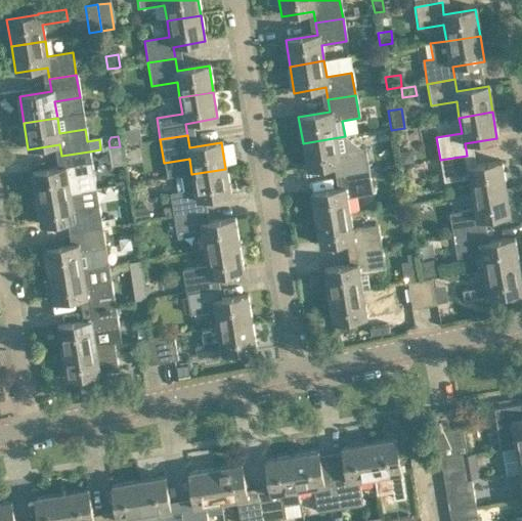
[(360,149),(345,136),(303,143),(307,170),(339,165),(341,176),(368,172),(364,149),(360,149)]
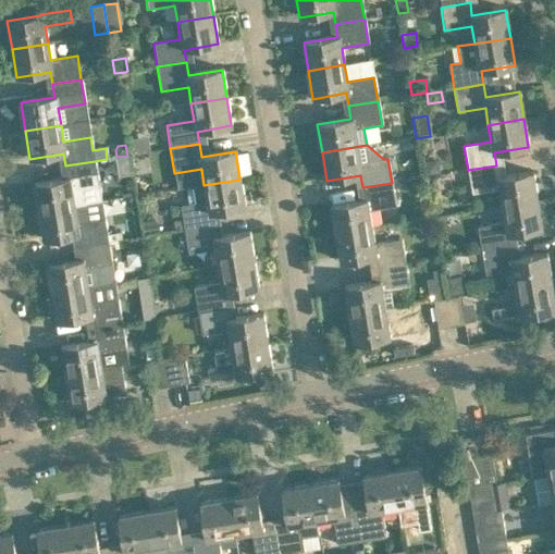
[(95,161),(65,165),(68,179),(34,184),(38,212),(85,205),(101,201),(98,185),(95,161)]
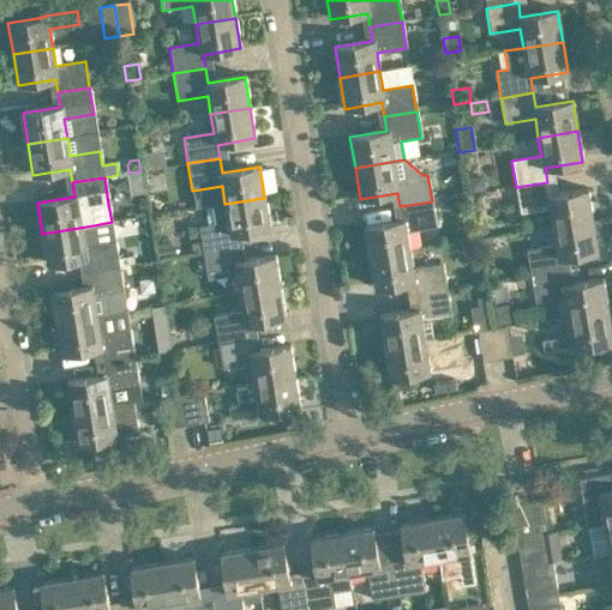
[(479,177),(467,180),(469,194),(481,192),(479,177)]
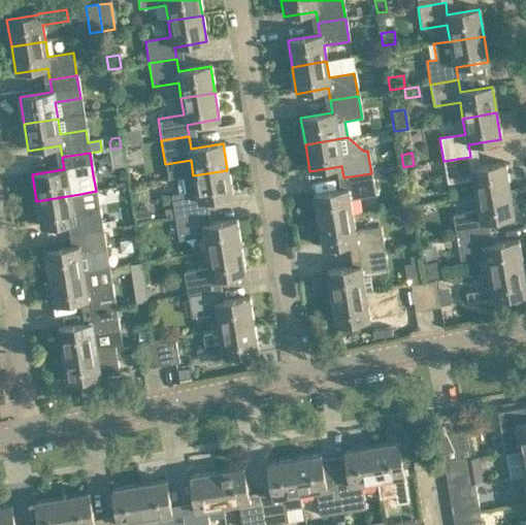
[(472,169),(470,157),(444,161),(447,184),(472,179),(474,196),(510,190),(504,164),(472,169)]
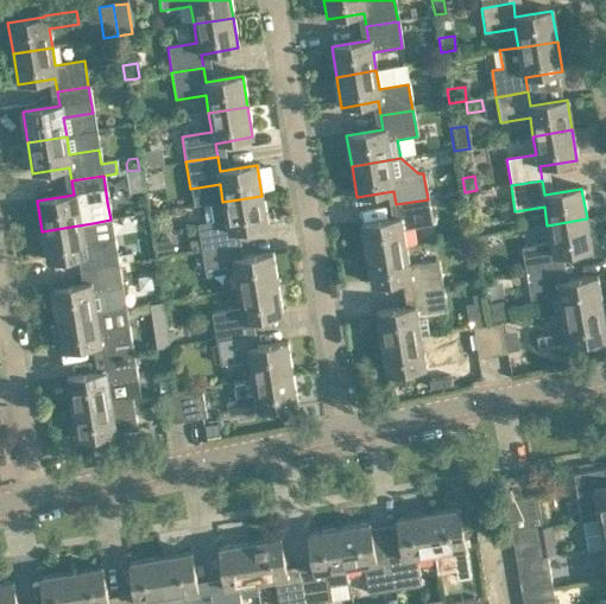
[(504,188),(488,190),(491,201),(505,198),(504,188)]
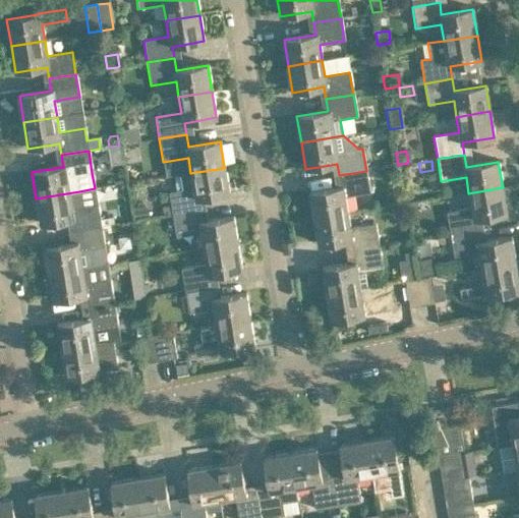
[(172,216),(199,211),(197,199),(229,193),(224,168),(190,173),(173,176),(175,191),(168,193),(172,216)]
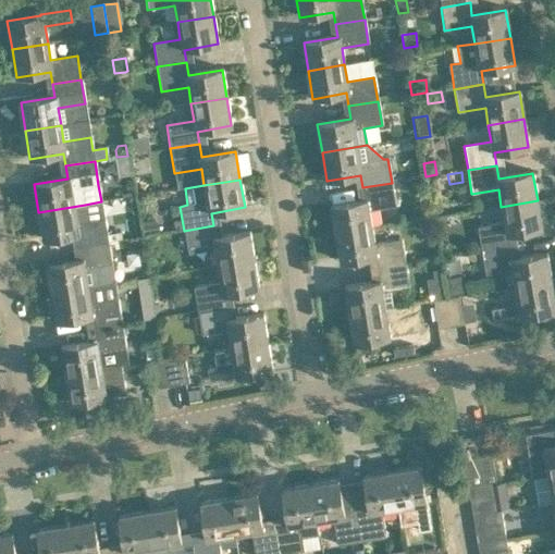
[(405,181),(392,183),(393,189),(401,188),(402,191),(406,191),(405,181)]
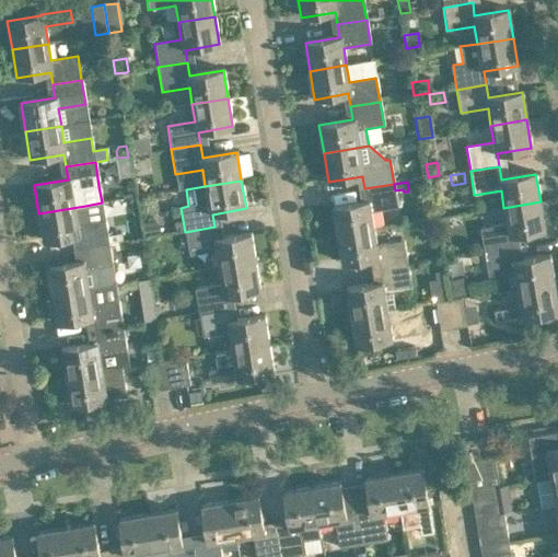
[(359,202),(333,207),(337,234),(373,229),(370,212),(397,208),(395,196),(395,190),(394,184),(364,188),(367,201),(359,202)]
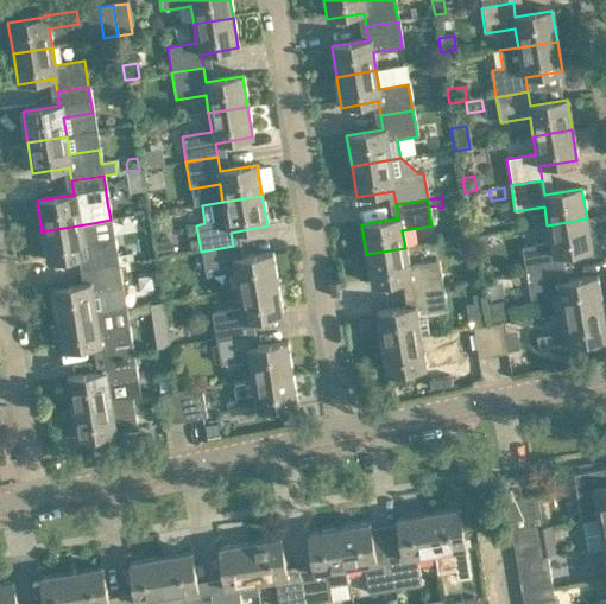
[(525,273),(557,269),(555,255),(592,249),(587,218),(547,226),(550,243),(521,248),(525,273)]
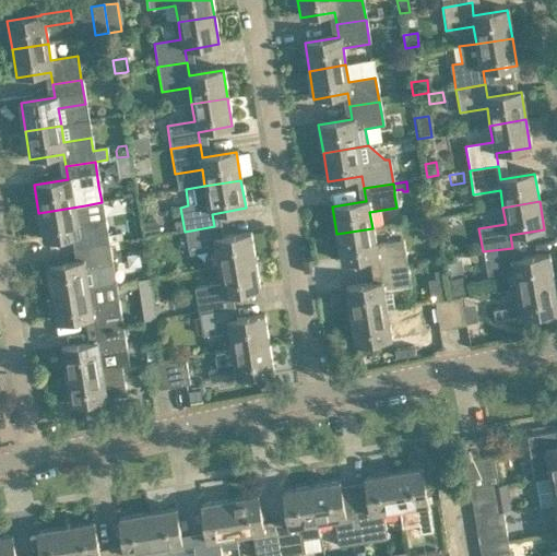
[(85,205),(38,213),(43,241),(76,236),(79,248),(108,244),(107,236),(104,220),(87,222),(85,205)]
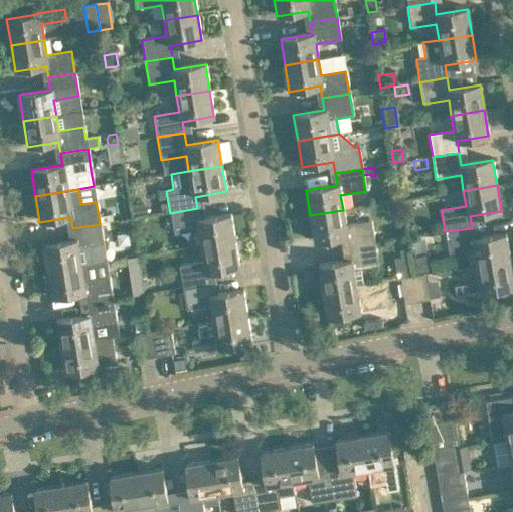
[(231,194),(208,197),(211,214),(233,212),(231,194)]
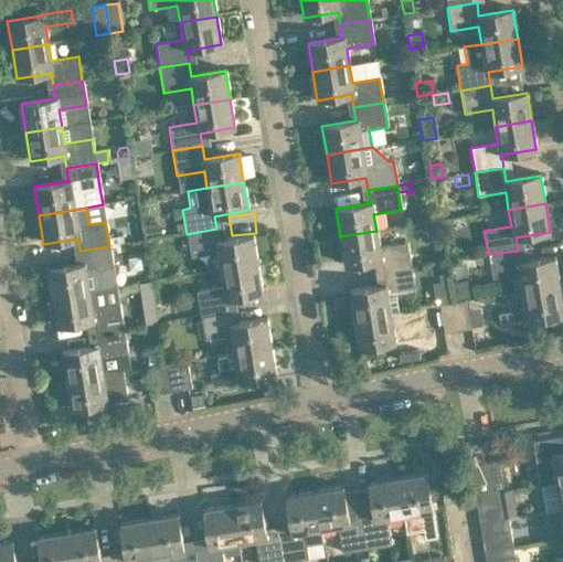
[(152,225),(141,226),(144,237),(155,236),(152,225)]
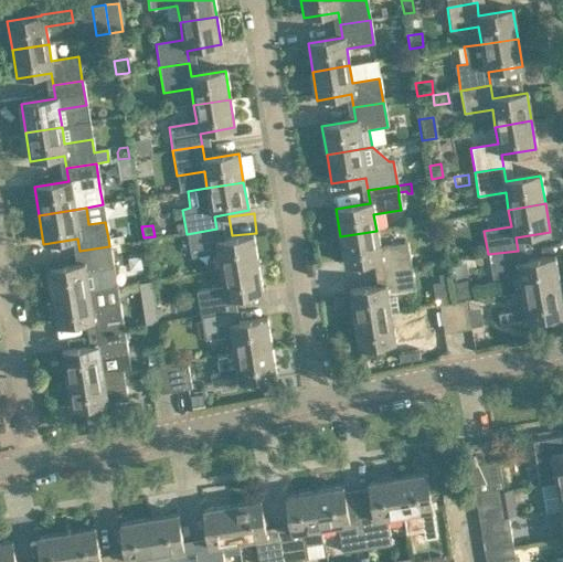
[(218,242),(216,229),(187,234),(190,258),(218,254),(221,272),(257,265),(253,236),(218,242)]
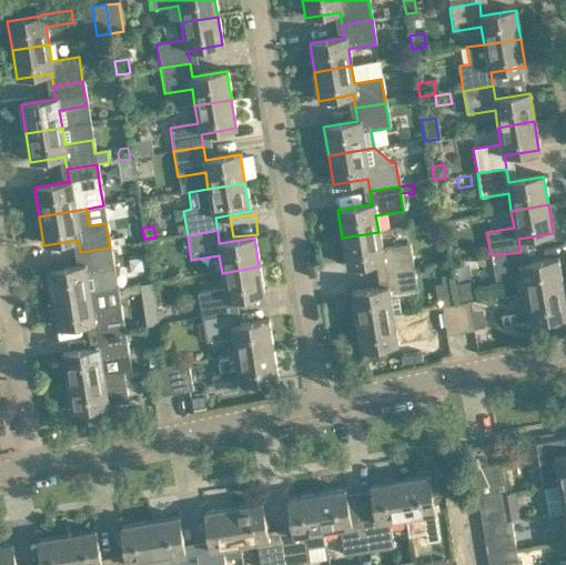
[(382,250),(378,232),(342,238),(346,268),(381,262),(383,275),(413,271),(408,245),(382,250)]
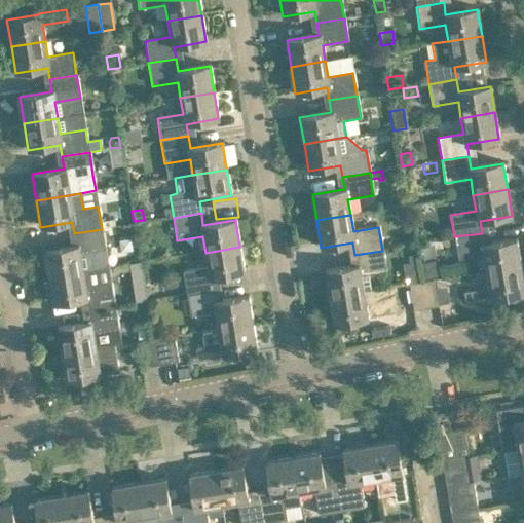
[(112,220),(101,222),(102,229),(114,227),(112,220)]
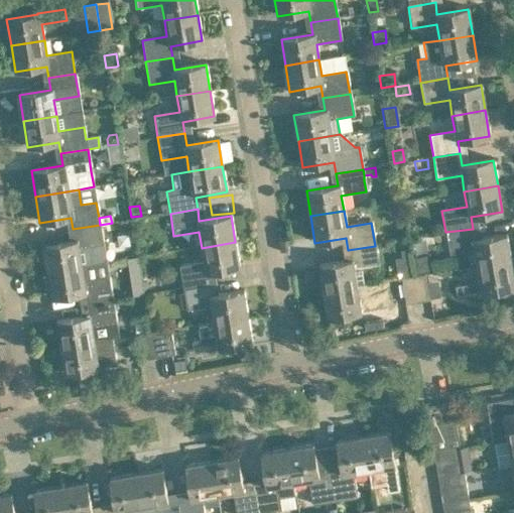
[(69,242),(43,246),(48,272),(81,266),(106,262),(104,247),(100,225),(73,229),(75,241),(69,242)]
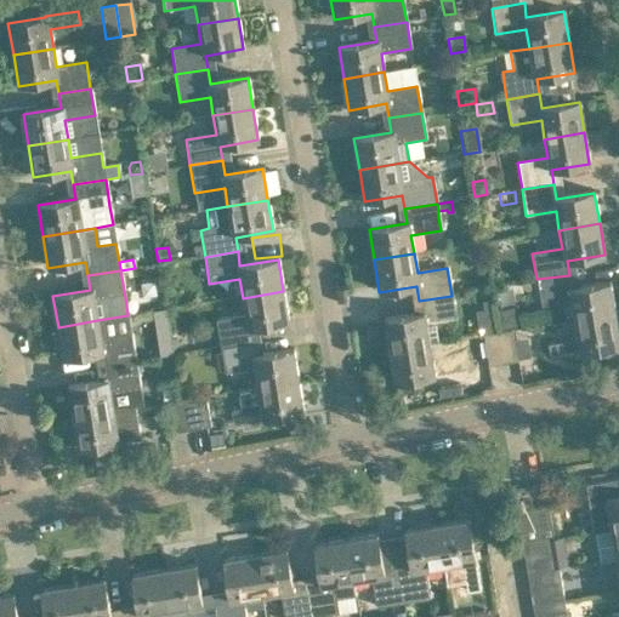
[(572,290),(569,275),(537,279),(541,307),(571,302),(574,321),(614,314),(609,283),(572,290)]
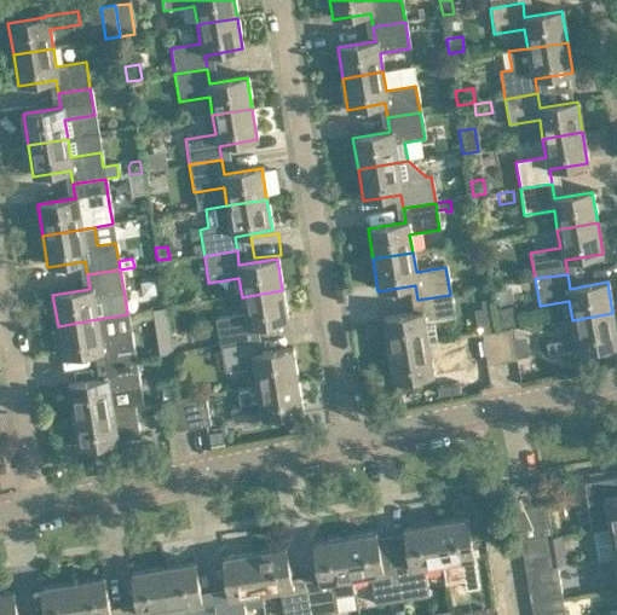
[(219,347),(252,341),(249,328),(287,320),(282,290),(242,297),(244,314),(215,320),(219,347)]
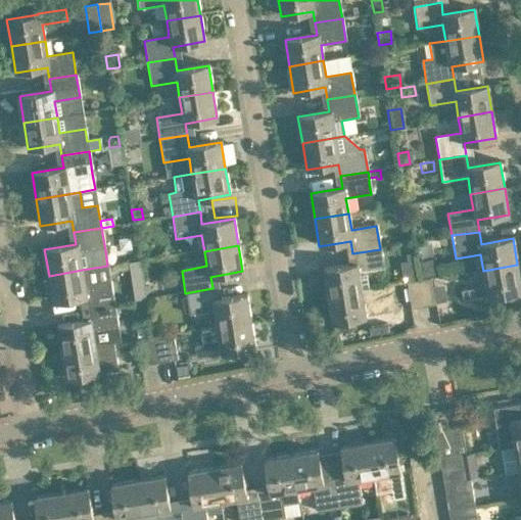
[(327,296),(361,290),(367,289),(365,274),(384,271),(380,249),(352,253),(354,265),(323,270),(327,296)]
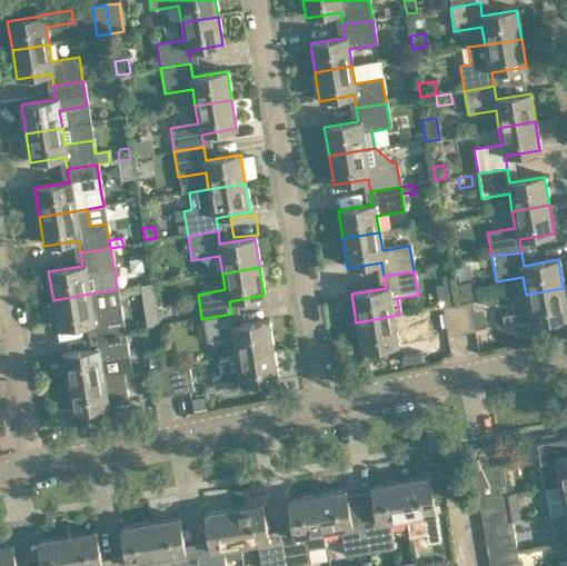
[(449,276),(440,277),(441,285),(451,284),(449,276)]
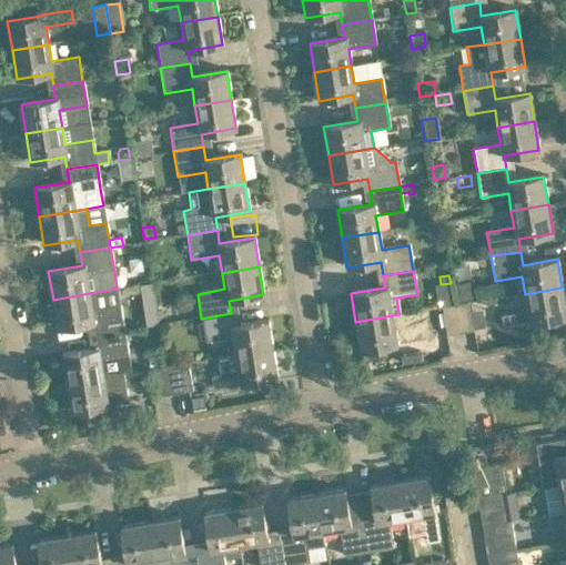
[(456,303),(471,301),(468,282),(454,284),(456,303)]
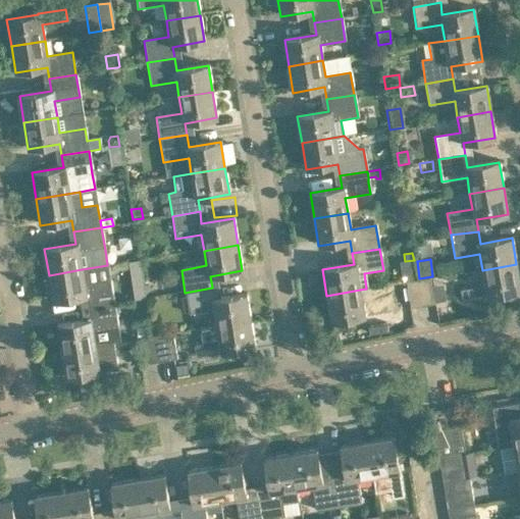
[(462,302),(488,297),(488,296),(519,291),(519,289),(516,264),(482,270),(484,286),(460,290),(462,302)]
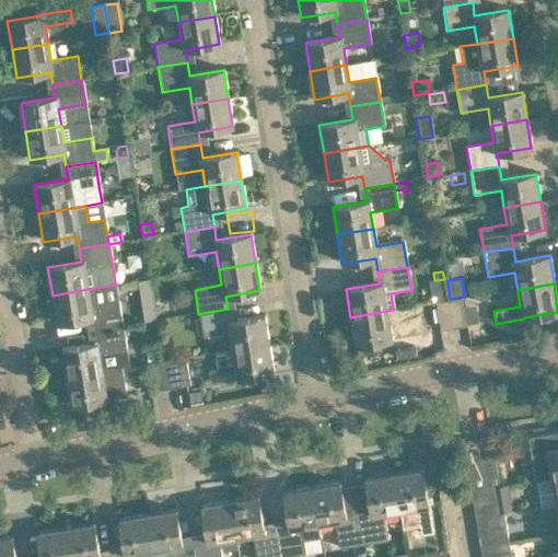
[(91,306),(88,289),(53,296),(57,324),(91,318),(93,331),(121,325),(118,302),(91,306)]
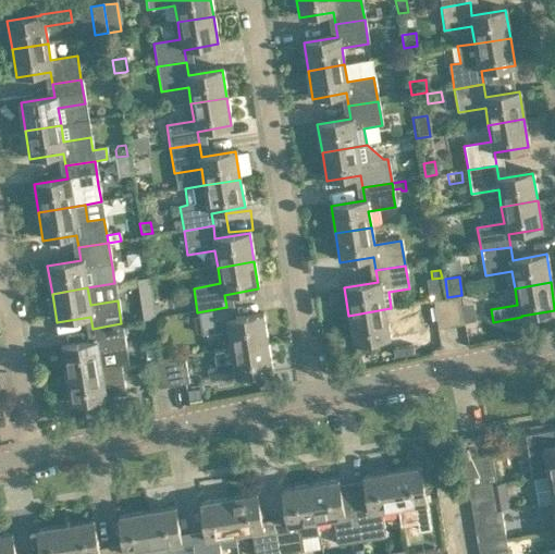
[(451,328),(463,325),(458,297),(445,299),(451,328)]
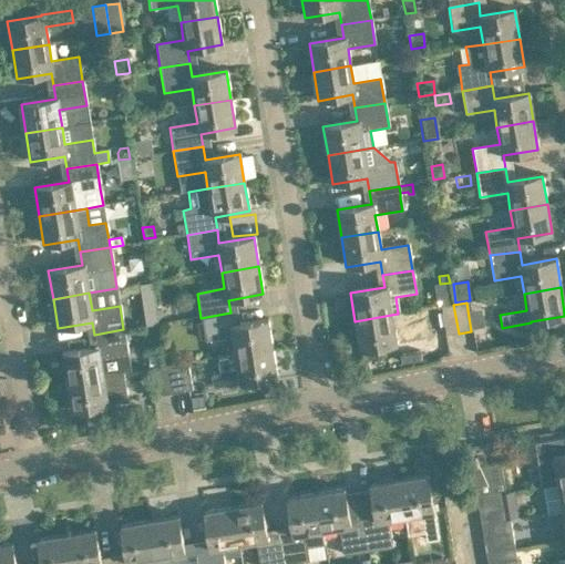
[(445,336),(459,334),(453,305),(441,307),(445,336)]
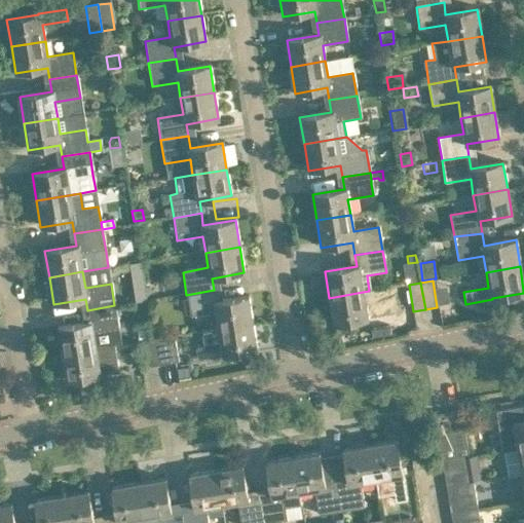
[(351,294),(329,298),(334,325),(335,325),(366,319),(391,314),(388,296),(397,295),(396,288),(364,293),(363,292),(351,294)]
